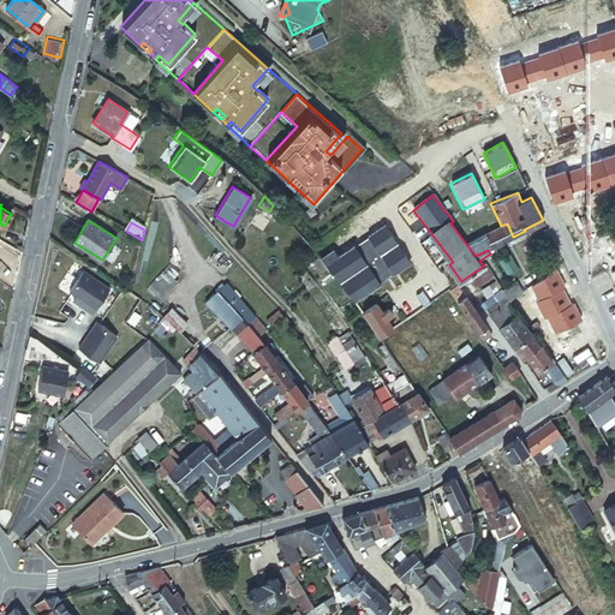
[(488,250),(513,237),(507,224),(501,226),(481,237),(466,244),(476,256),(488,250)]
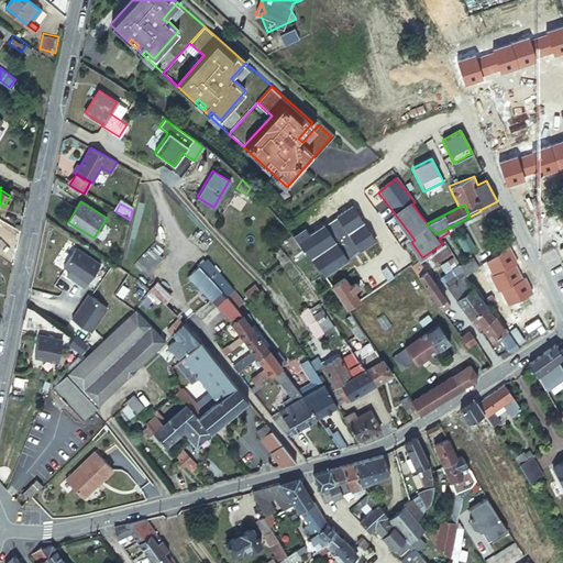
[(290,233),(293,235),(310,256),(323,274),(377,236),(356,208),(315,236),(301,222),(288,231),(290,233)]
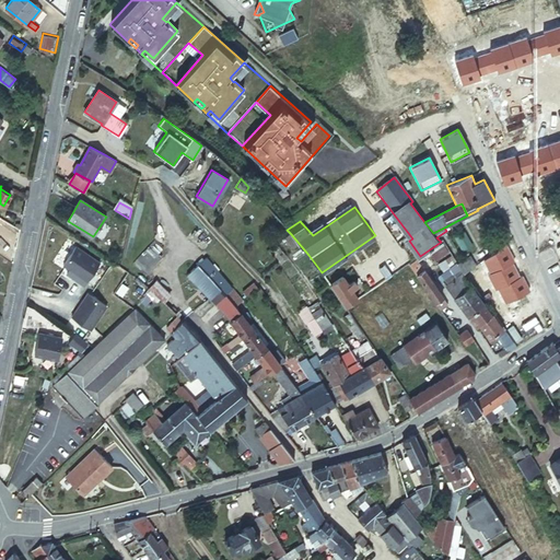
[(144,273),(165,252),(154,241),(132,261),(144,273)]
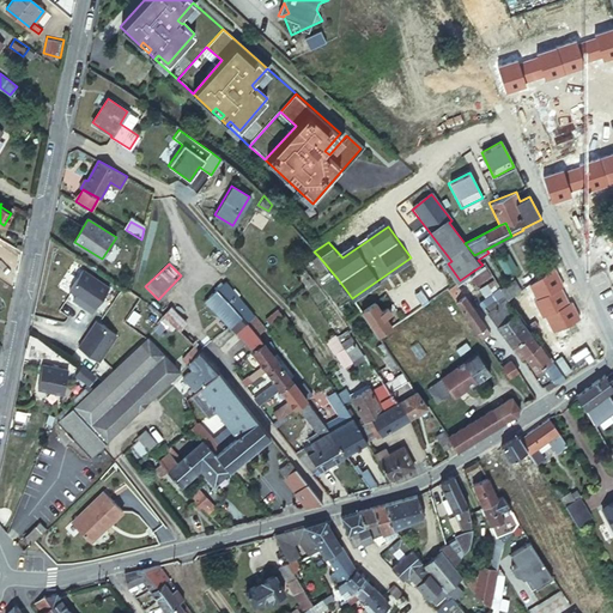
[(83,271),(68,291),(95,309),(109,289),(83,271)]
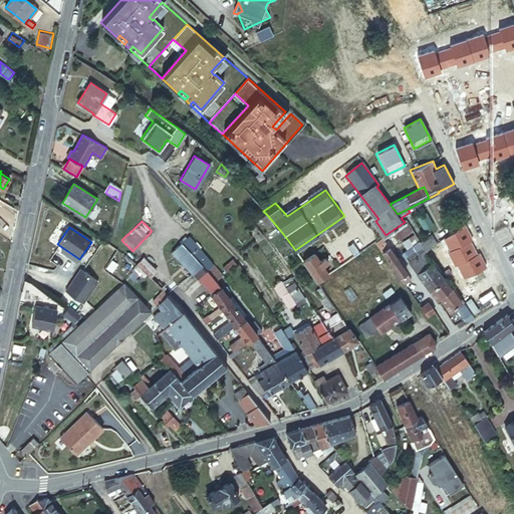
[(470,229),(457,238),(468,252),(480,243),(470,229)]
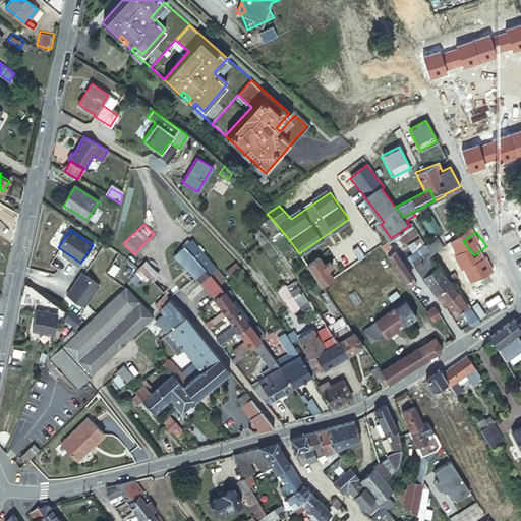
[(426,244),(430,250),(432,253),(433,253),(445,245),(439,237),(432,240),(426,244)]
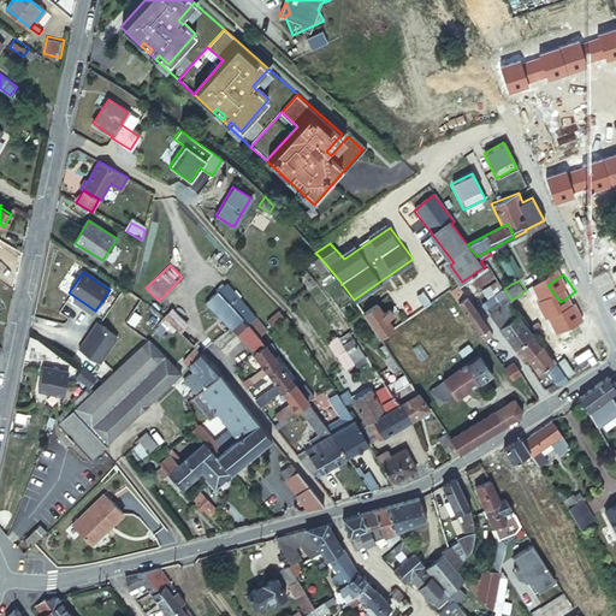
[(259,338),(266,331),(226,283),(217,291),(241,318),(246,324),(252,330),(259,338)]
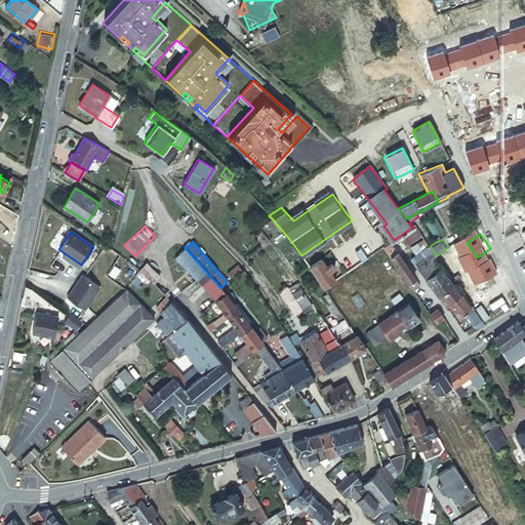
[(390,243),(384,247),(387,253),(394,248),(390,243)]
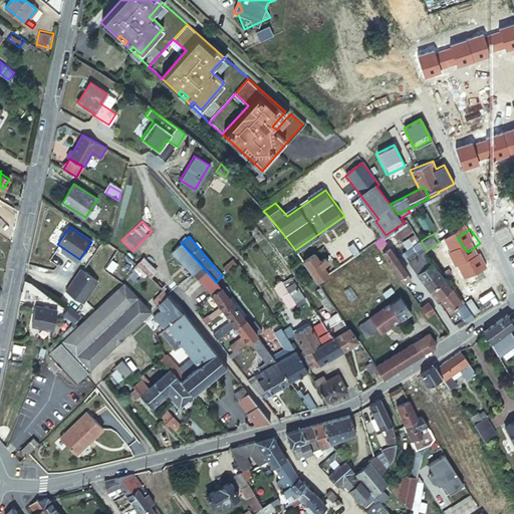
[(445,248),(455,262),(468,252),(457,238),(445,248)]
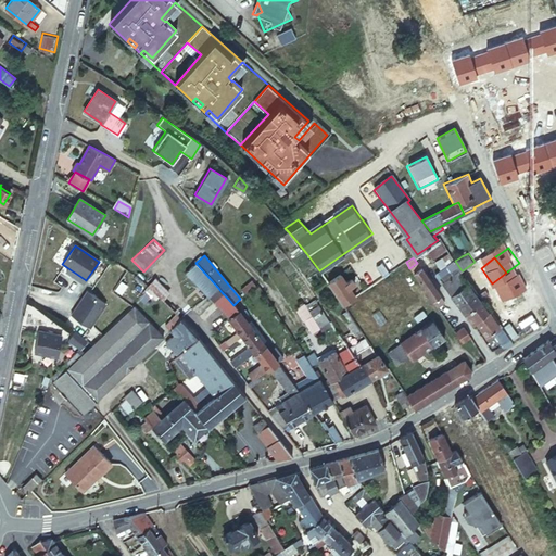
[(454,260),(446,265),(436,273),(441,279),(443,277),(452,272),(459,267),(455,261),(454,260)]
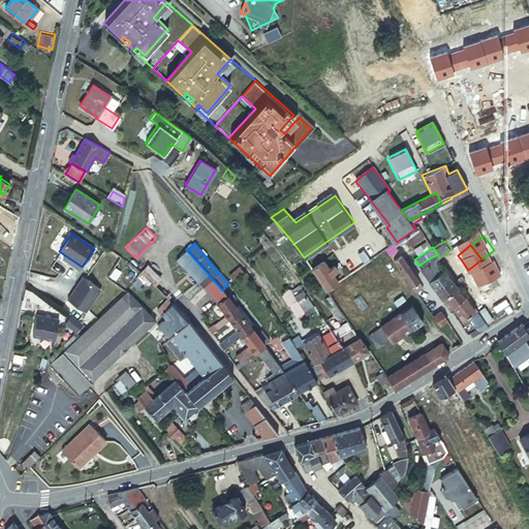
[(176,260),(197,282),(207,273),(186,250),(176,260)]
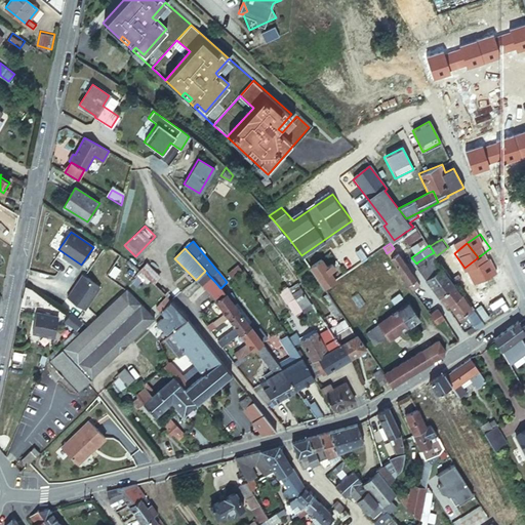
[(394,248),(387,253),(394,263),(401,257),(394,248)]
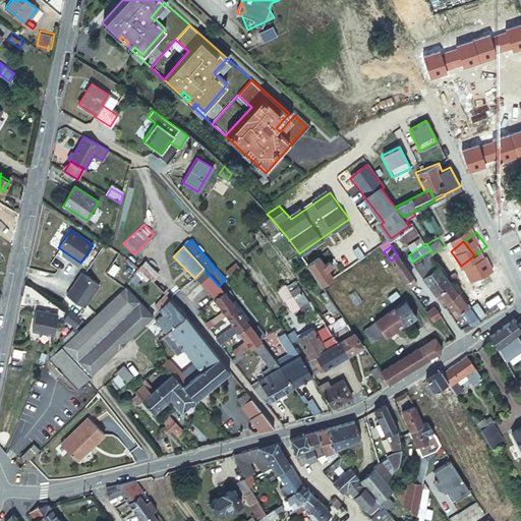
[(423,254),(415,259),(417,264),(430,254),(432,253),(430,250),(423,254)]
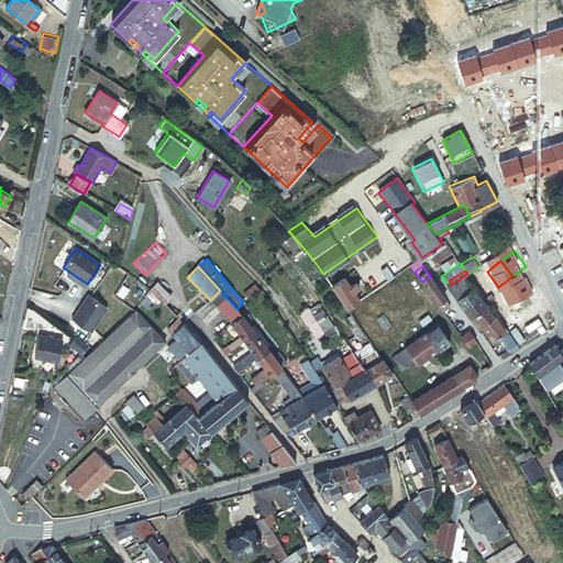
[(483,295),(484,297),(498,287),(487,272),(473,282),(483,295)]
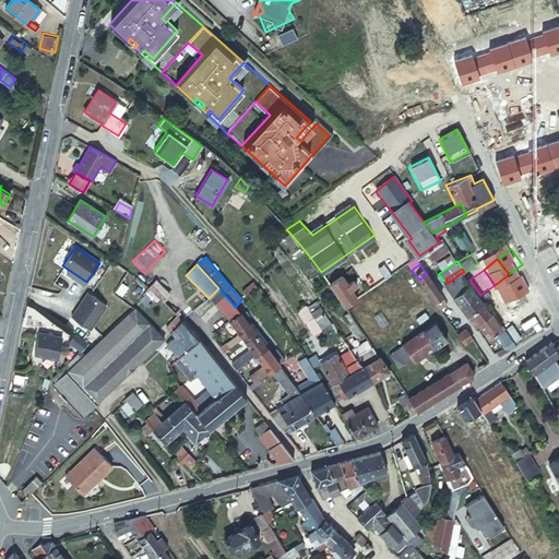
[(448,283),(445,284),(461,306),(477,295),(462,273),(448,283)]
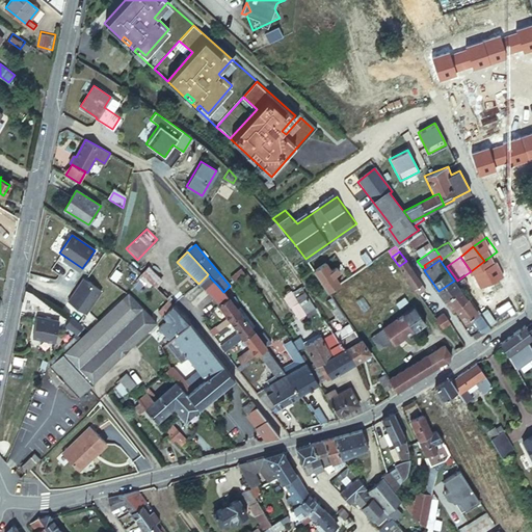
[(425,289),(406,261),(399,266),(418,294),(425,289)]
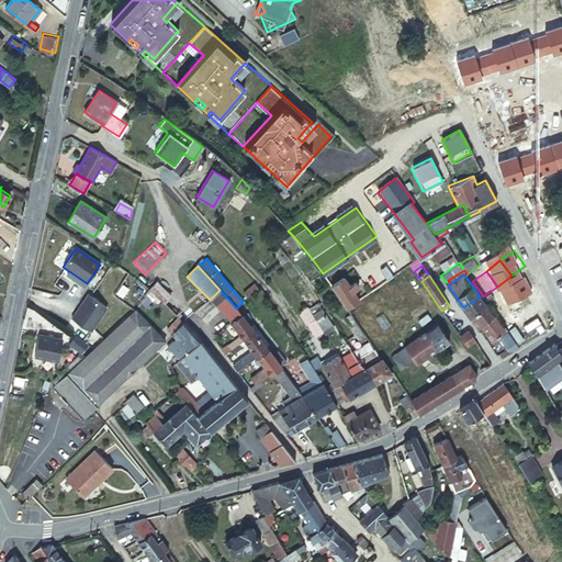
[(332,285),(347,308),(359,300),(344,277),(332,285)]
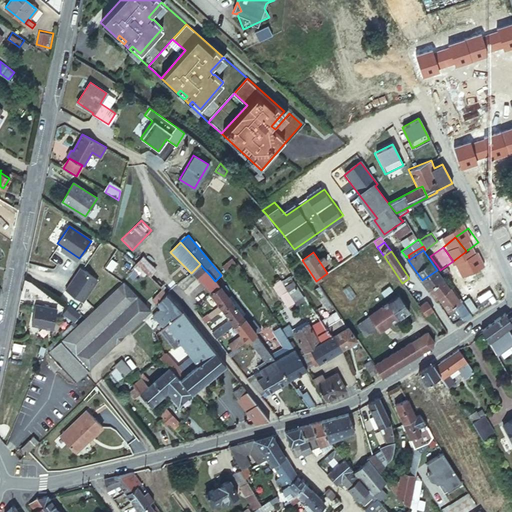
[(113,256),(108,263),(114,267),(119,260),(113,256)]
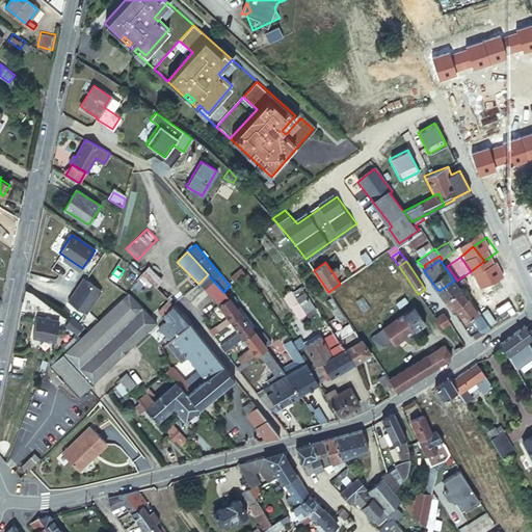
[(147,267),(139,273),(153,286),(159,280),(147,267)]
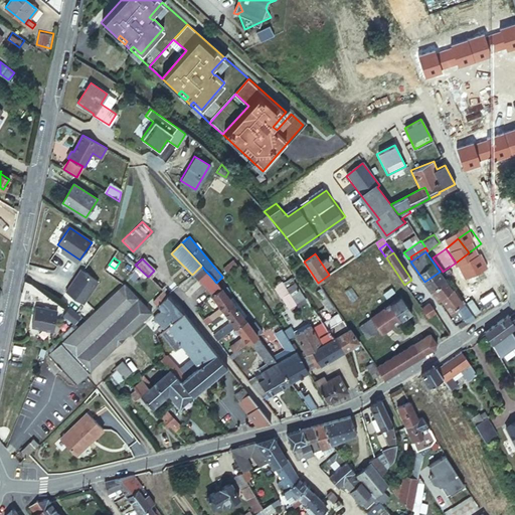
[(201,266),(192,275),(196,279),(205,271),(201,266)]
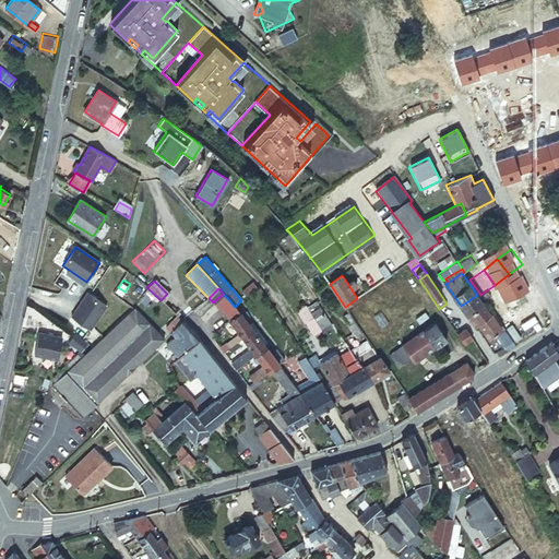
[(525,290),(514,298),(525,313),(536,305),(525,290)]
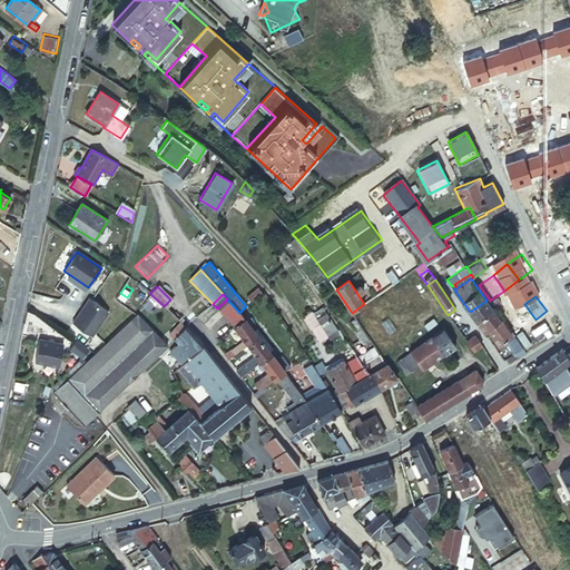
[(224,314),(233,305),(227,300),(217,308),(224,314)]
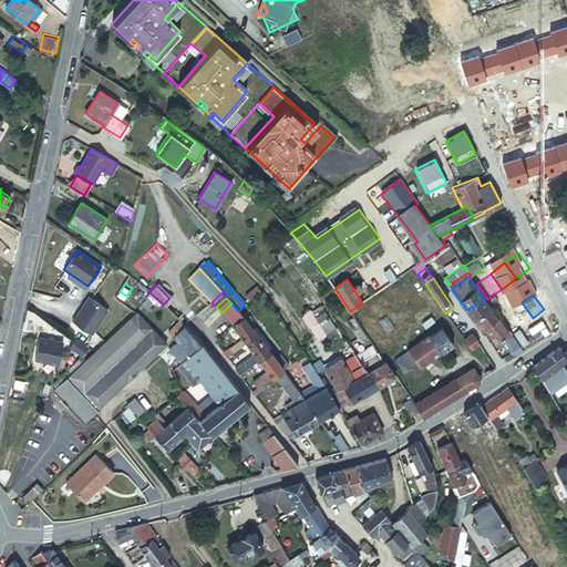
[(109,311),(90,299),(73,322),(92,336),(109,311)]
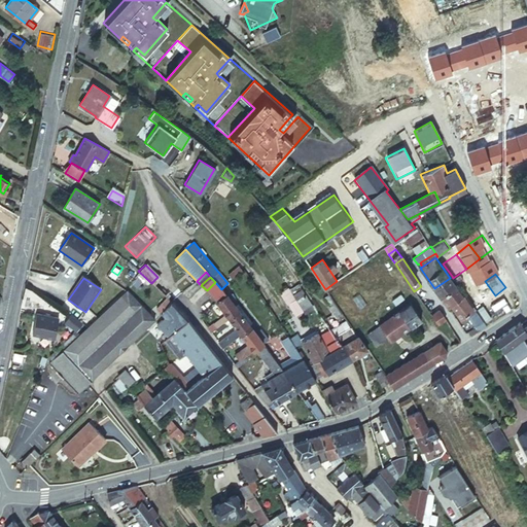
[(450,278),(434,288),(441,296),(456,286),(450,278)]
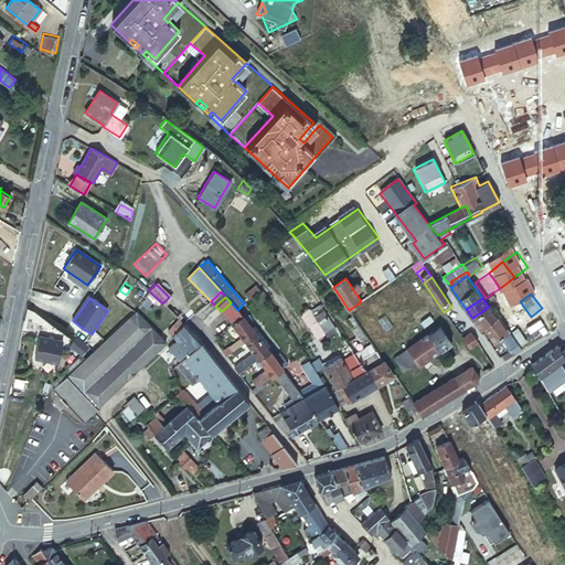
[(498,300),(491,306),(496,312),(502,308),(498,300)]
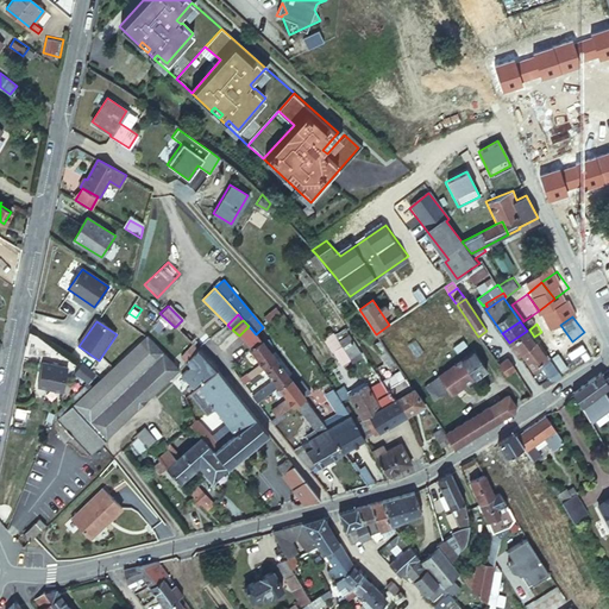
[(550,333),(562,350),(572,341),(560,325),(550,333)]
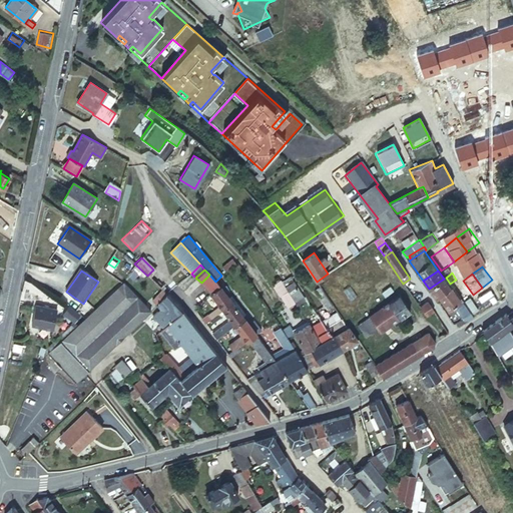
[(216,282),(215,282),(209,275),(201,283),(207,289),(216,282)]
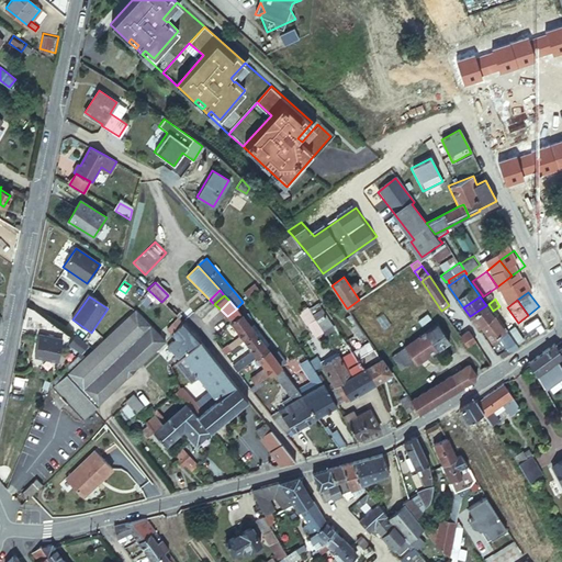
[(494,316),(486,305),(470,316),(478,327),(481,325),(494,316)]
